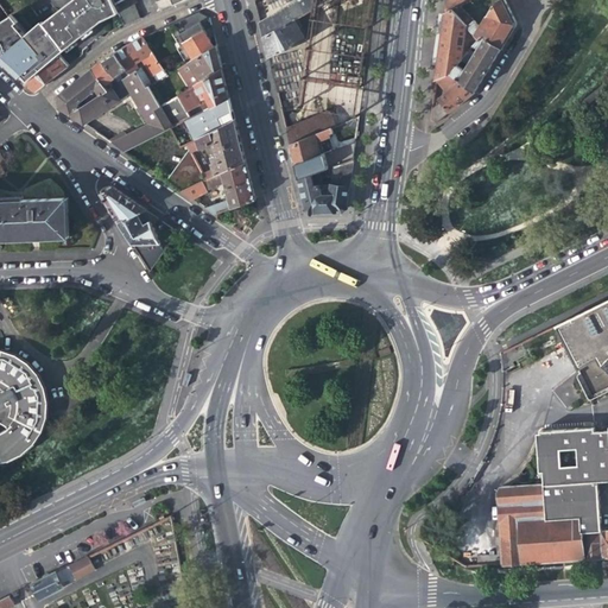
[(39,70),(58,54),(76,39),(93,26),(100,20),(118,12),(115,4),(113,0),(77,0),(43,26),(40,24),(26,35),(23,38),(13,26),(18,24),(12,17),(11,18),(5,23),(0,25),(7,37),(8,38),(13,48),(12,49),(0,59),(0,58),(0,62),(10,71),(25,84),(39,70)]
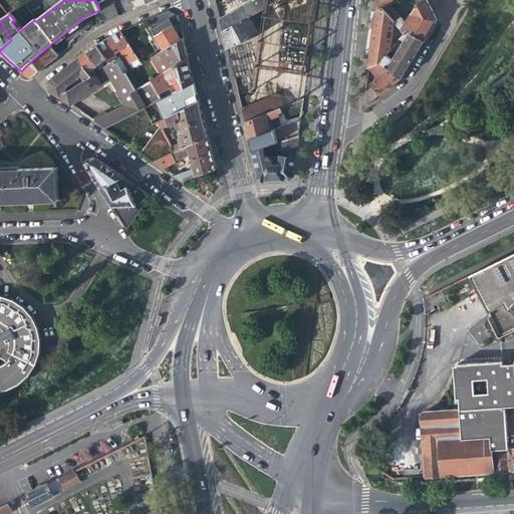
[(112,0),(102,0),(97,3),(99,10),(103,22),(117,16),(112,4),(114,3),(112,0)]
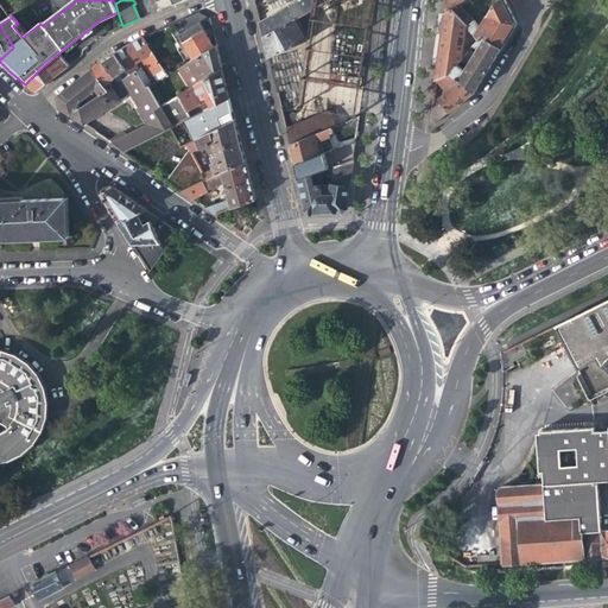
[(154,0),(159,10),(173,4),(172,0),(154,0)]
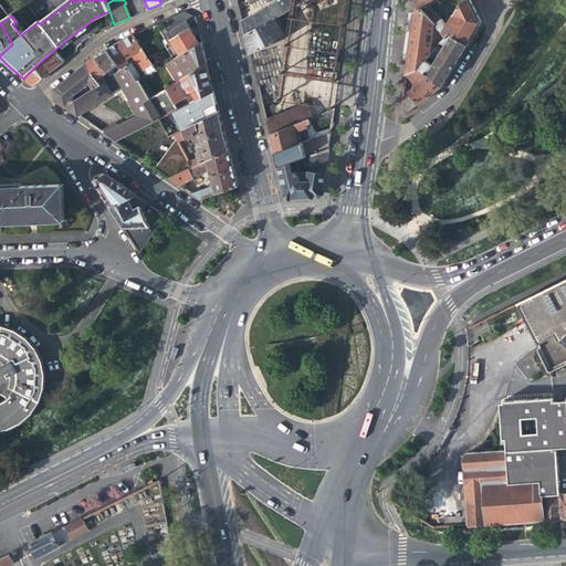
[(278,0),(240,21),(244,35),(273,20),(312,0),(278,0)]
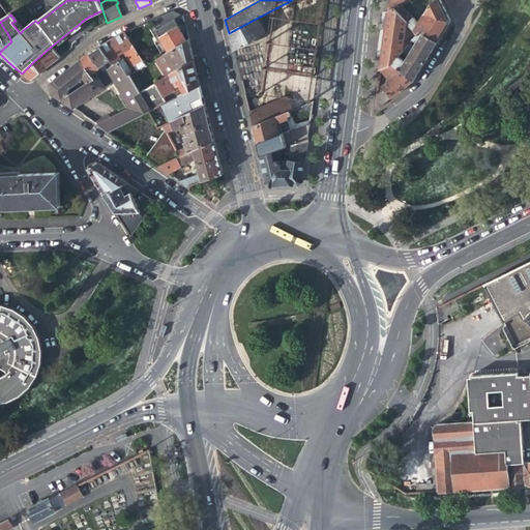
[(407,0),(389,0),(388,9),(392,7),(400,3),(407,0)]
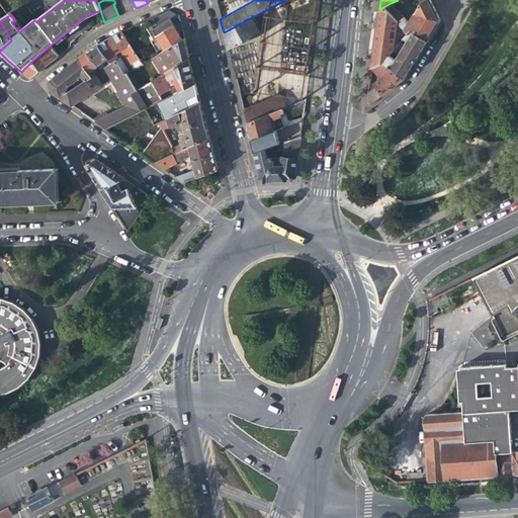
[(383,7),(404,23),(426,41),(433,30),(438,22),(438,16),(429,0),(421,0),(412,12),(410,11),(409,13),(411,14),(408,18),(391,3),(383,7)]
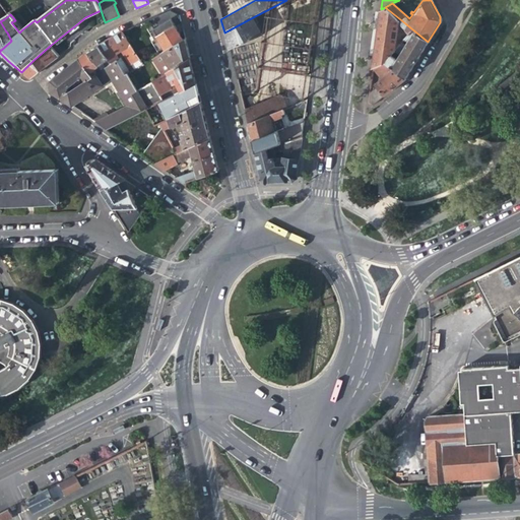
[(405,23),(385,7),(381,9),(376,44),(373,67),(379,59),(386,50),(389,46),(396,36),(399,31),(405,23)]
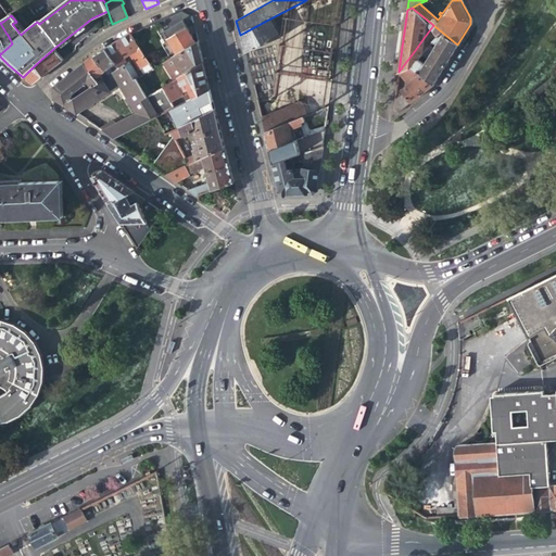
[(0,12),(0,14),(4,21),(10,16),(4,9),(0,12)]
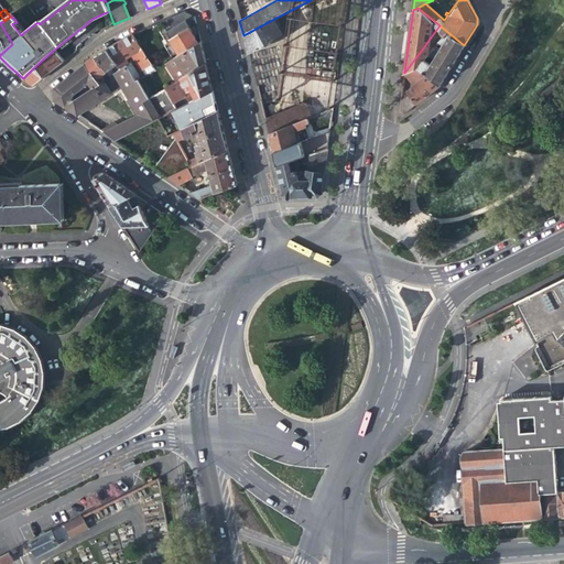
[(281,40),(272,20),(243,35),(248,53),(281,40)]
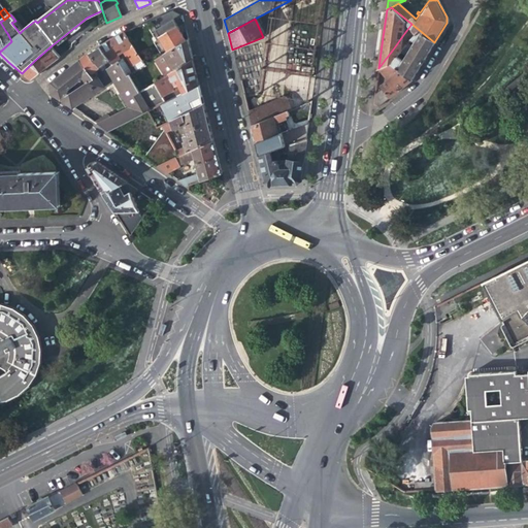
[(155,31),(167,52),(185,41),(178,31),(172,20),(155,31)]
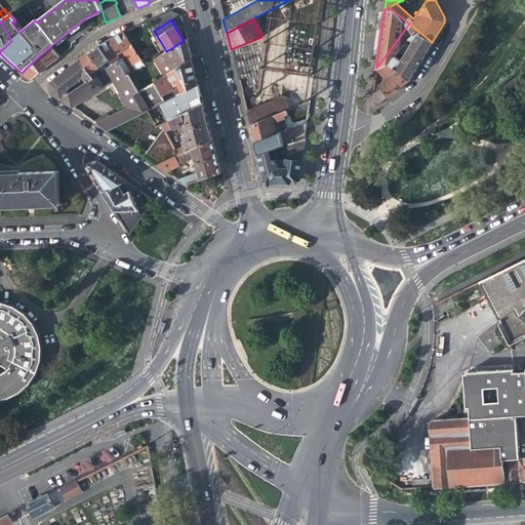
[(19,33),(23,30),(15,21),(11,23),(19,33)]
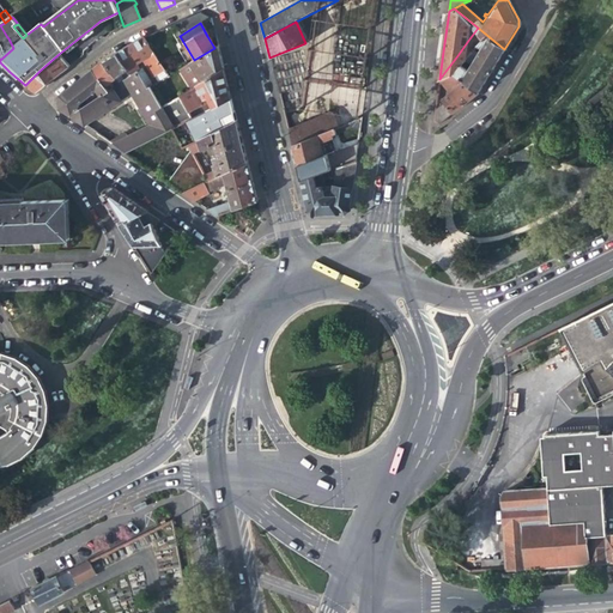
[(0,25),(0,59),(0,60),(12,49),(13,48),(8,38),(7,37),(0,25)]
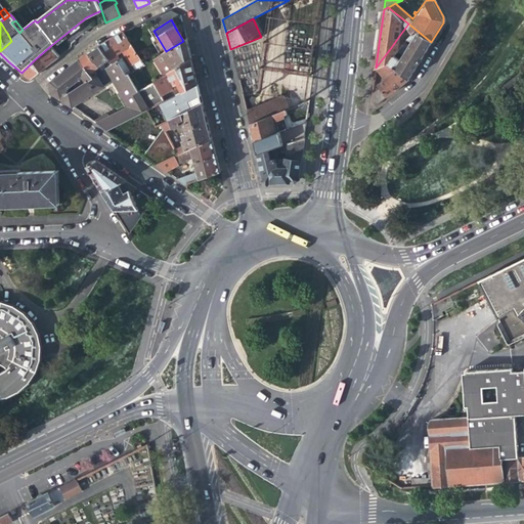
[(395,55),(389,50),(382,59),(408,78),(422,57),(431,42),(408,24),(402,32),(406,36),(403,39),(399,36),(392,46),(398,51),(395,55)]
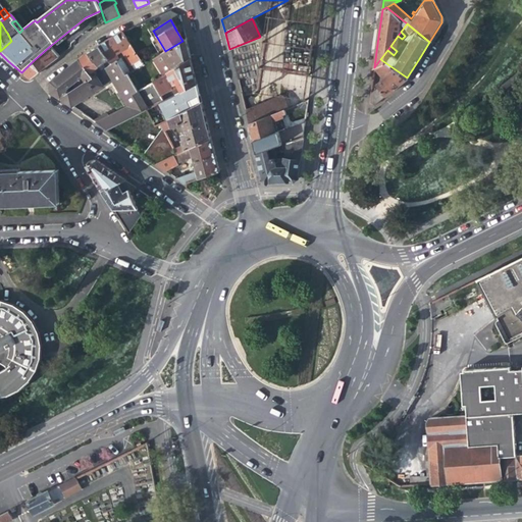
[(134,51),(122,32),(109,40),(98,47),(110,65),(115,61),(116,61),(113,56),(121,51),(131,65),(132,65),(135,69),(143,64),(134,51)]
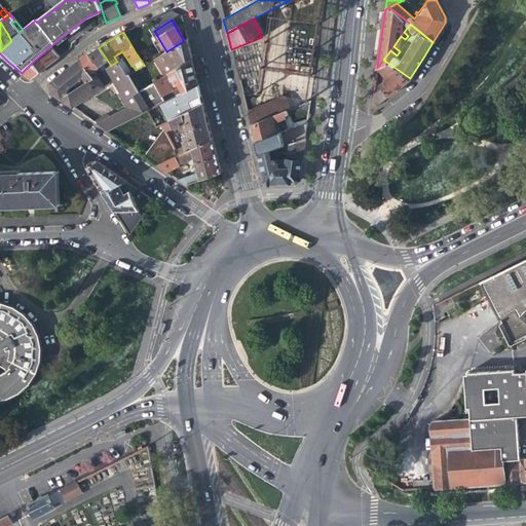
[(166,51),(152,60),(163,76),(164,76),(171,72),(191,59),(189,48),(186,39),(184,41),(166,51)]
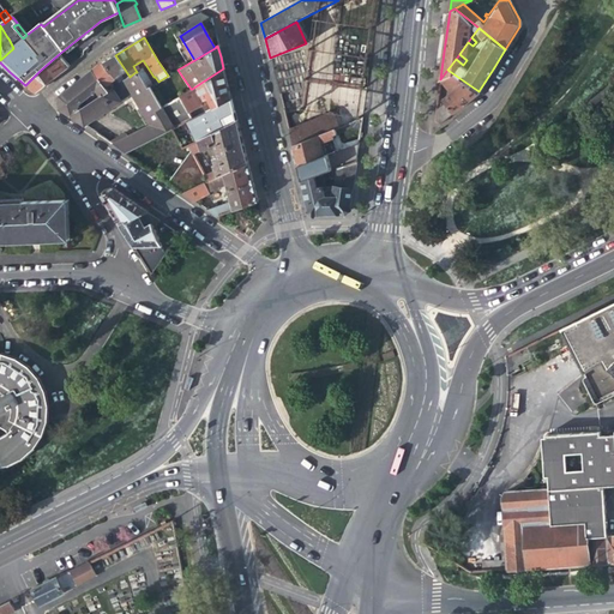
[(68,67),(59,54),(40,71),(25,85),(36,92),(56,76),(54,71),(58,68),(61,72),(65,70),(68,67)]
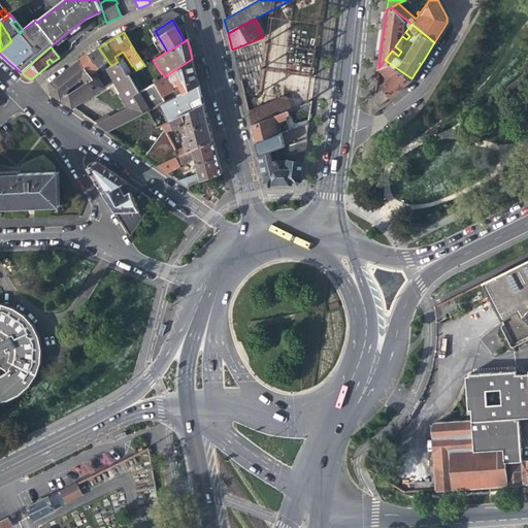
[(105,64),(108,68),(111,66),(99,47),(95,50),(89,54),(99,68),(105,64)]
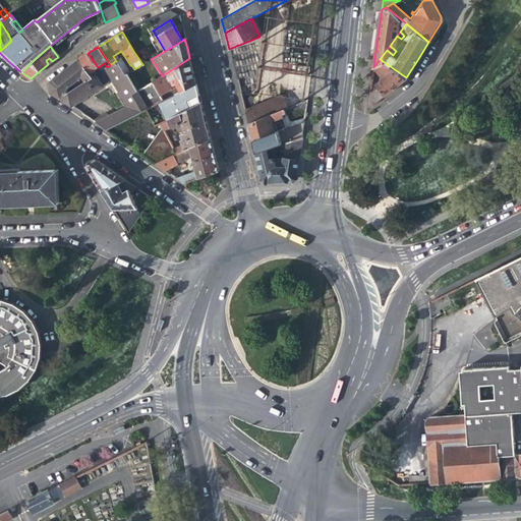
[(95,69),(98,67),(88,53),(83,56),(78,60),(90,72),(95,69)]
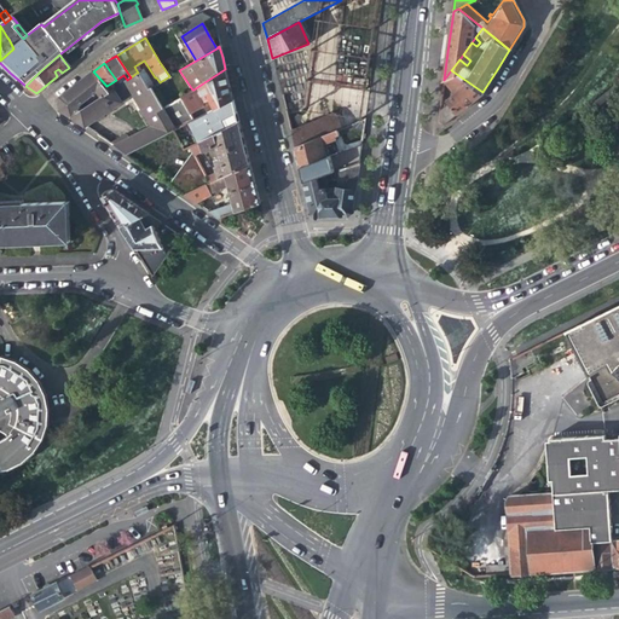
[(181,97),(195,120),(233,100),(229,82),(225,69),(201,85),(208,99),(210,97),(213,104),(204,109),(194,90),(192,90),(181,97)]
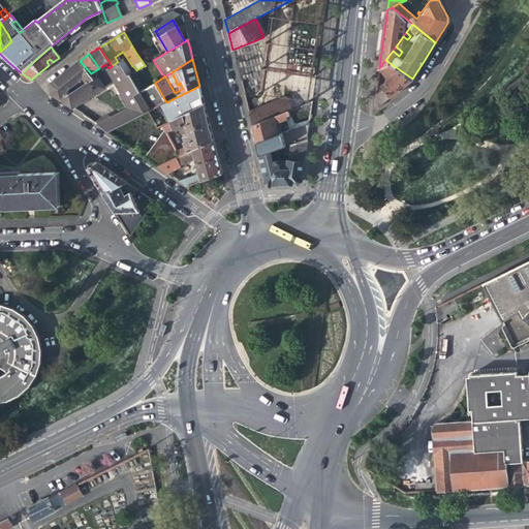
[(383,89),(375,95),(374,104),(378,106),(396,92),(412,79),(385,60),(379,68),(379,69),(389,81),(381,87),(383,89)]
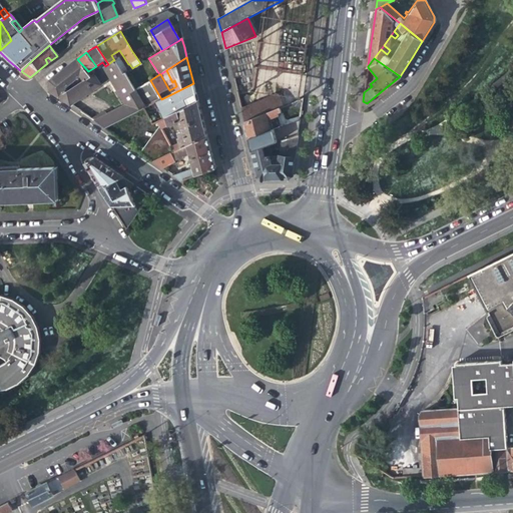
[(91,75),(88,71),(77,59),(63,70),(49,81),(50,91),(59,97),(69,90),(67,87),(82,75),(85,79),(91,75)]
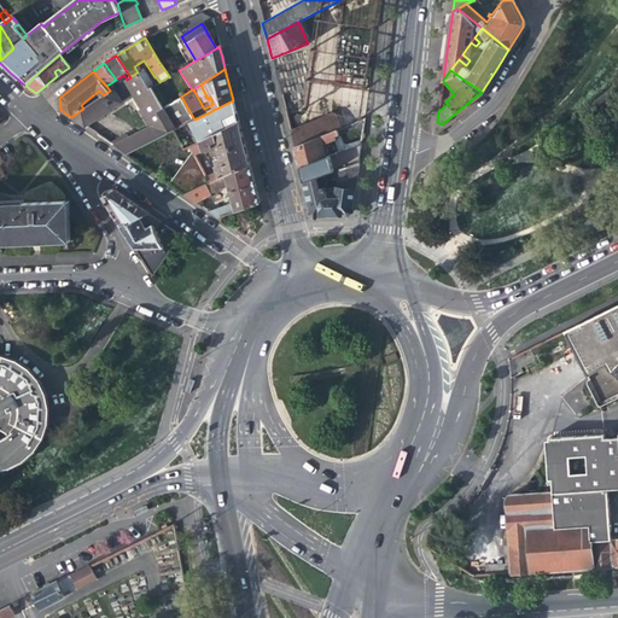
[(163,108),(151,87),(146,89),(144,86),(136,73),(130,77),(127,80),(126,81),(134,94),(155,126),(162,136),(174,130),(176,128),(163,108)]
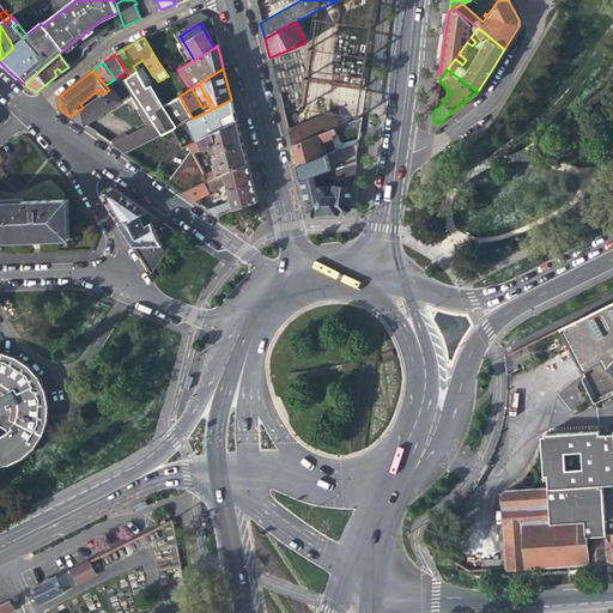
[(126,98),(133,93),(125,80),(115,86),(109,90),(102,95),(83,108),(71,116),(84,125),(126,98)]
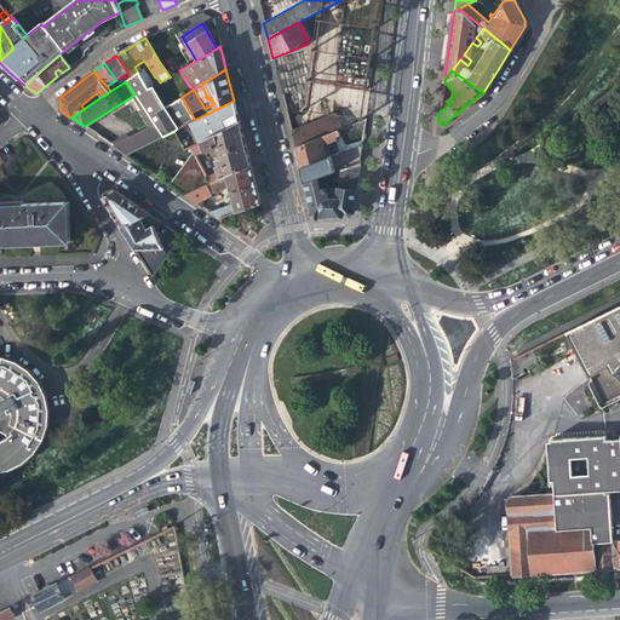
[(236,108),(234,101),(195,120),(190,122),(199,143),(227,128),(223,119),(236,113),(236,108)]
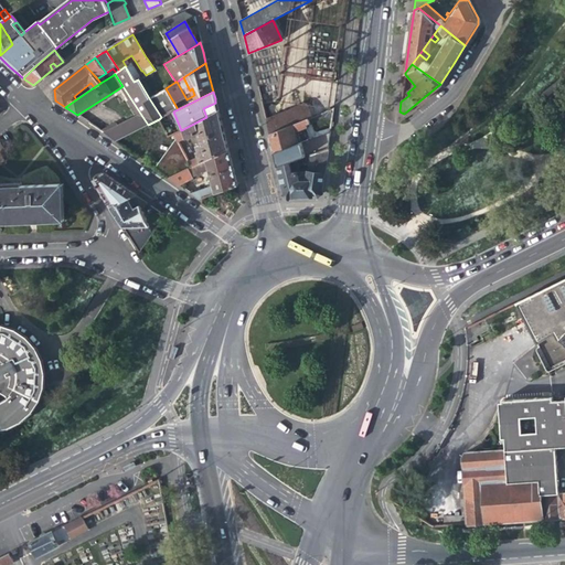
[(306,103),(265,119),(268,134),(307,118),(312,116),(306,103)]
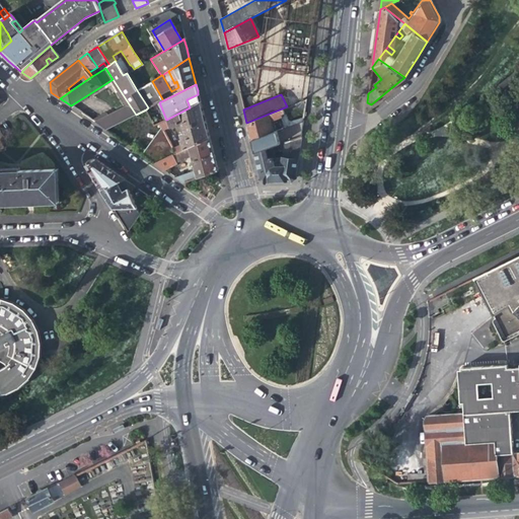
[(304,112),(306,98),(297,102),(287,106),(282,108),(284,113),(297,107),(304,112)]
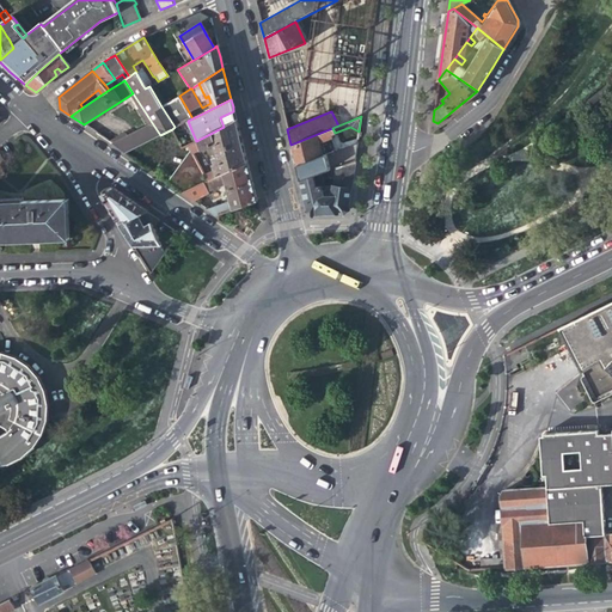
[(215,171),(204,176),(207,181),(222,173),(248,163),(240,135),(237,121),(224,127),(196,141),(188,145),(190,150),(193,153),(201,150),(214,145),(218,157),(213,158),(215,164),(213,165),(215,171)]
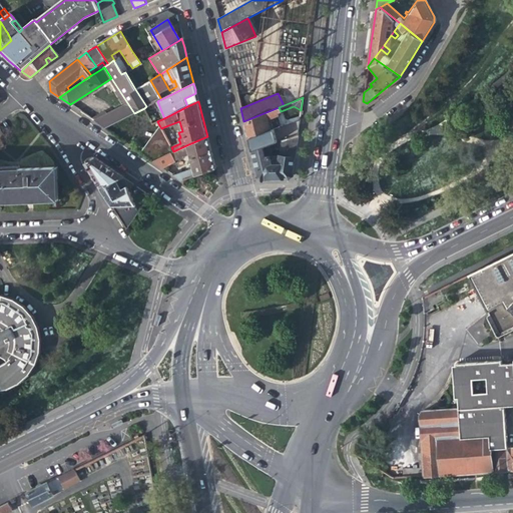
[(128,104),(106,114),(114,123),(134,113),(128,104)]
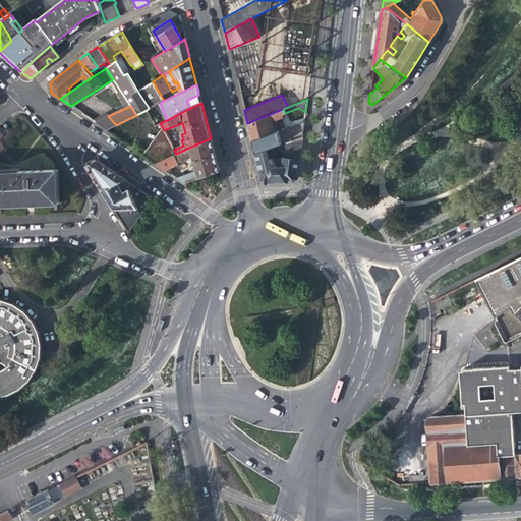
[(281,115),(285,113),(283,109),(247,123),(253,146),(255,154),(266,150),(278,146),(279,145),(282,143),(276,131),(282,129),(278,119),(281,117),(281,115)]
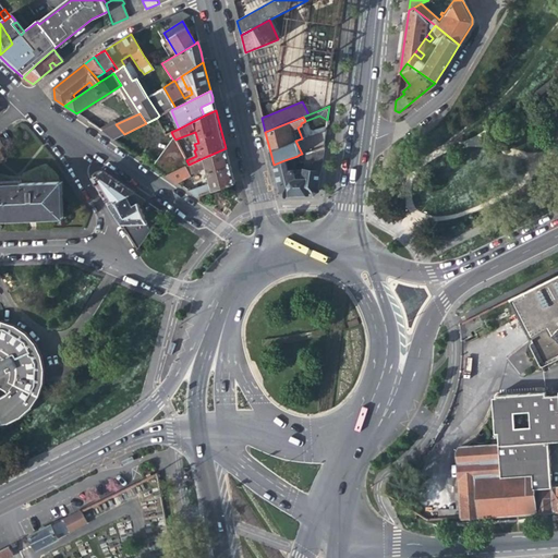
[(116,124),(101,131),(113,140),(124,134),(116,124)]
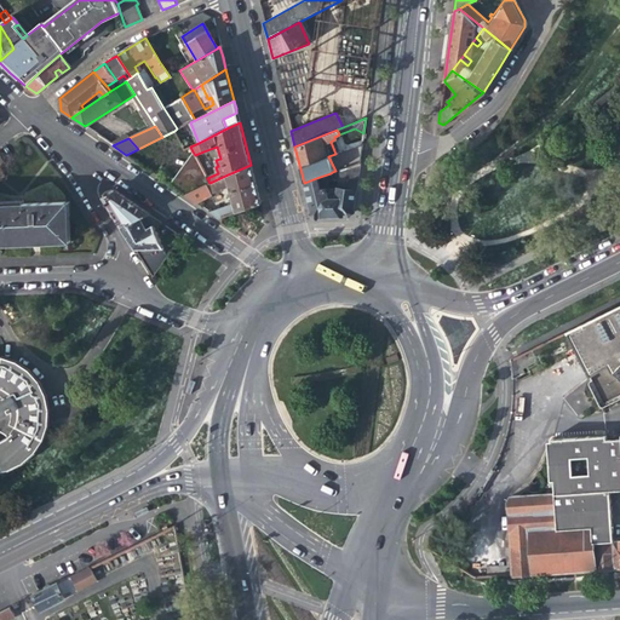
[(193,151),(168,184),(184,195),(206,185),(210,183),(207,178),(195,155),(193,151)]
